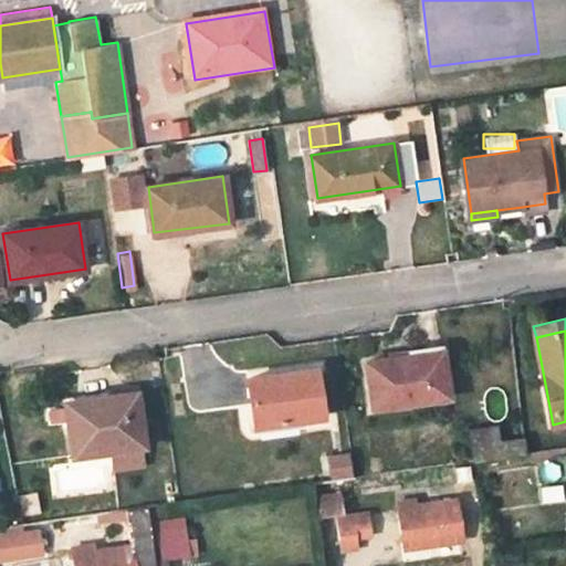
[(441,350),(365,362),(373,407),(448,397),(441,350)]
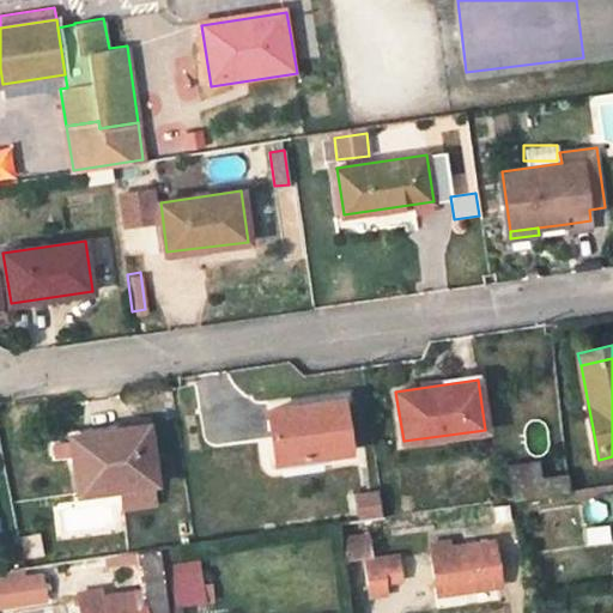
[(340,399),(268,410),(275,460),(349,450),(340,399)]
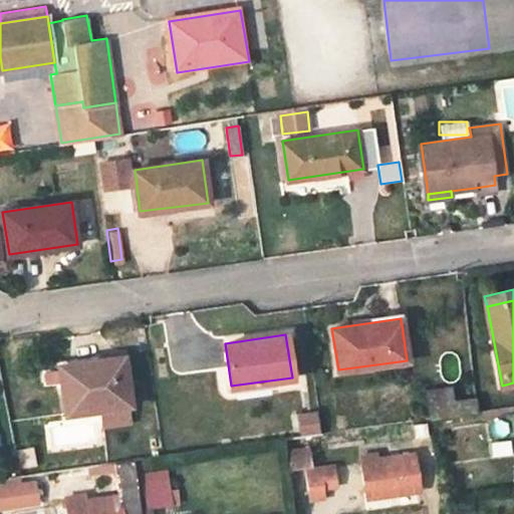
[(298,336),(294,336),(299,373),(304,372),(298,336)]
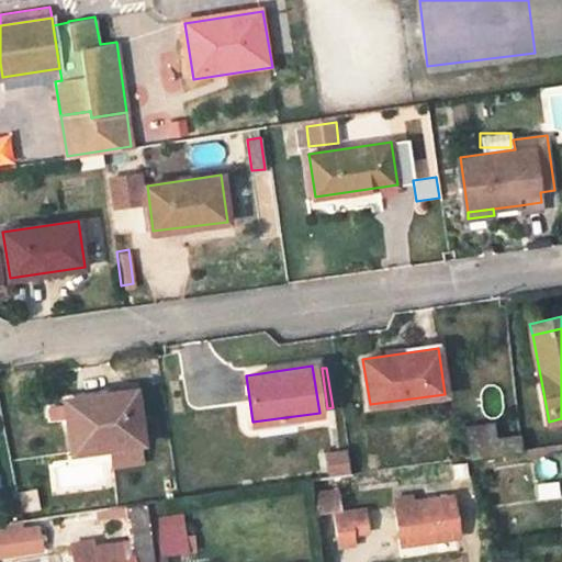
[(107,397),(66,403),(72,451),(143,441),(135,388),(107,392),(107,397)]
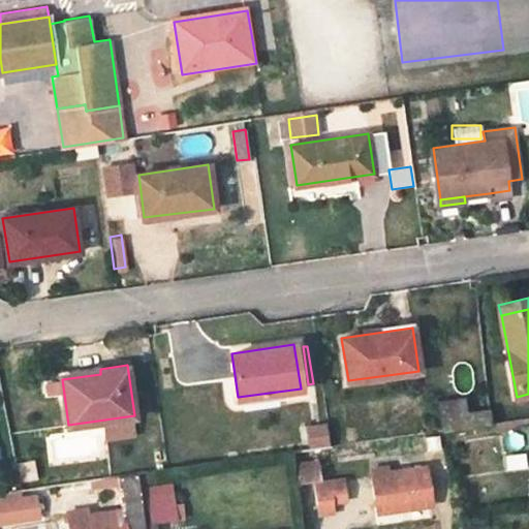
[(464,399),(438,402),(441,431),(468,427),(466,412),(464,399)]
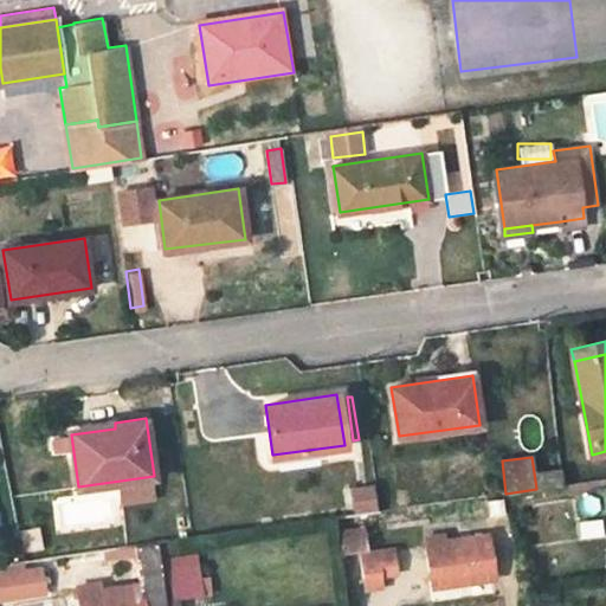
[(560,469),(534,472),(536,489),(561,484),(560,469)]
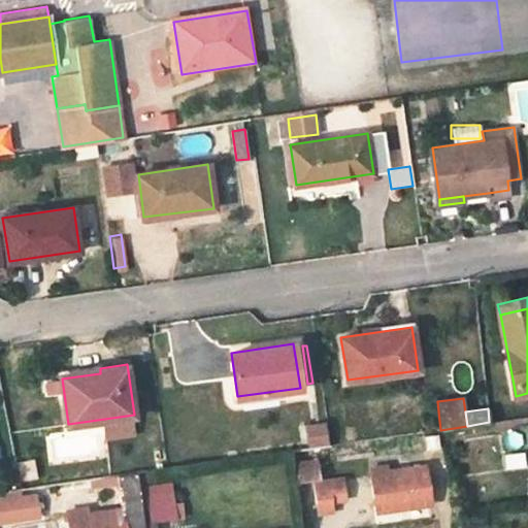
[(326,423),(308,425),(311,448),(329,446),(326,423)]
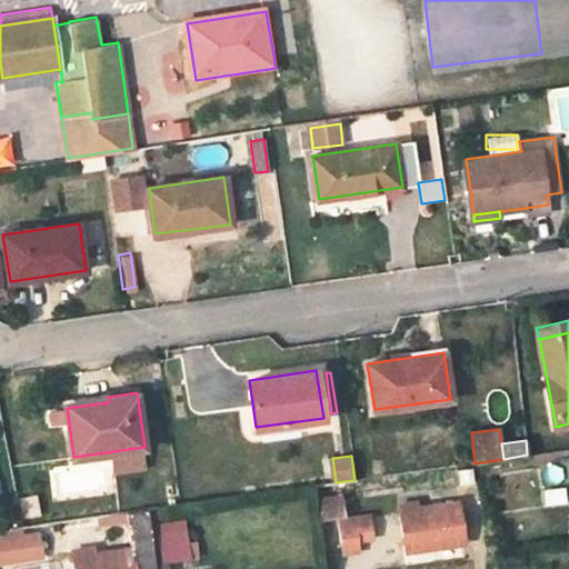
[(472,472),(458,475),(459,485),(473,482),(472,472)]
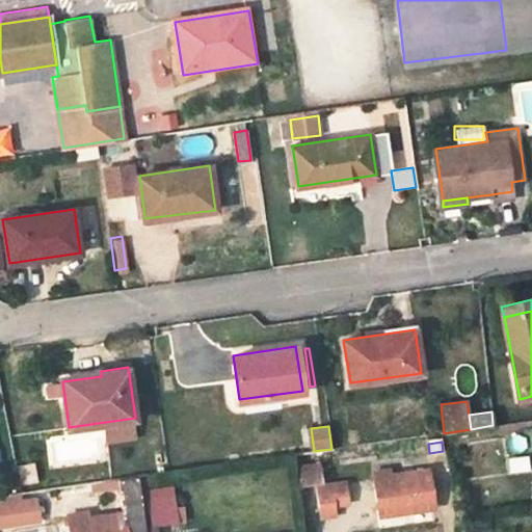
[(298,486),(315,483),(319,515),(338,513),(337,504),(350,502),(347,480),(324,483),(321,460),(294,463),(298,486)]
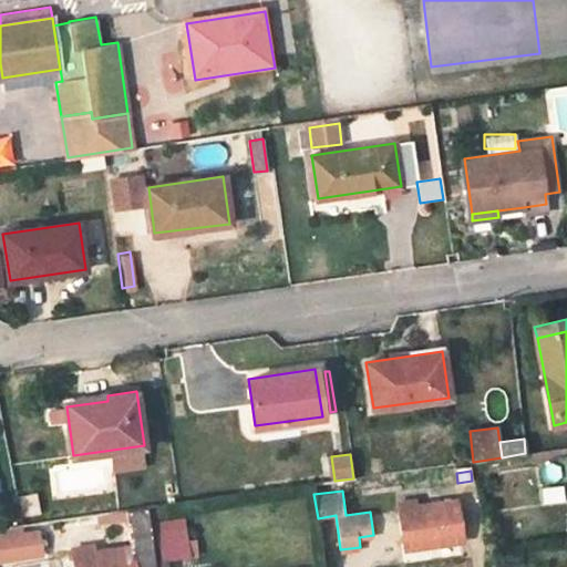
[(303,495),(289,497),(290,511),(306,508),(303,495)]
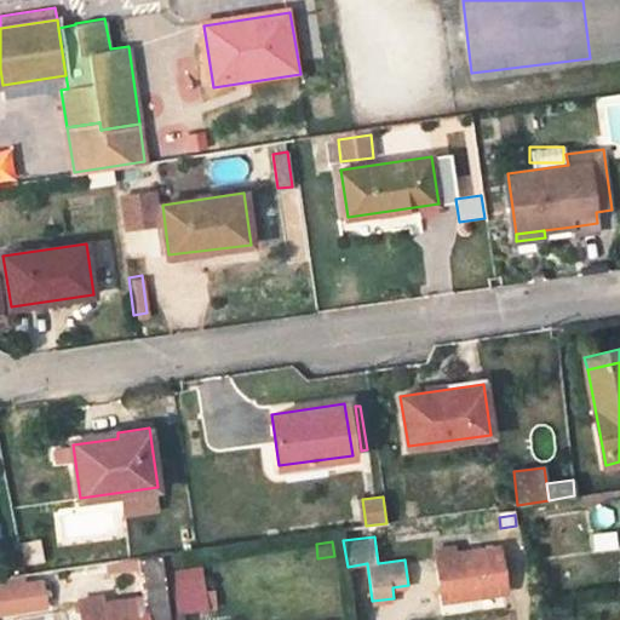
[(455,546),(437,549),(438,557),(457,555),(455,546)]
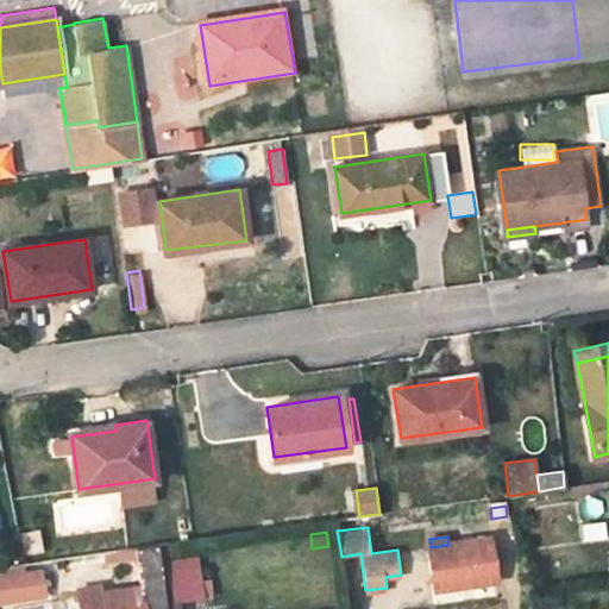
[(449,545),(431,547),(437,589),(496,579),(490,538),(449,545)]
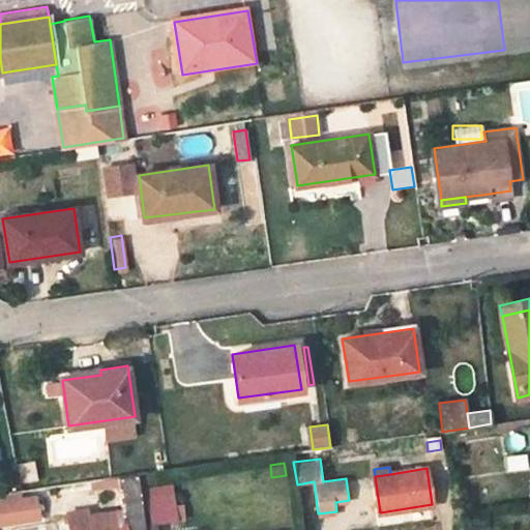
[(124,529),(144,529),(137,475),(117,478),(119,487),(122,511),(124,529)]
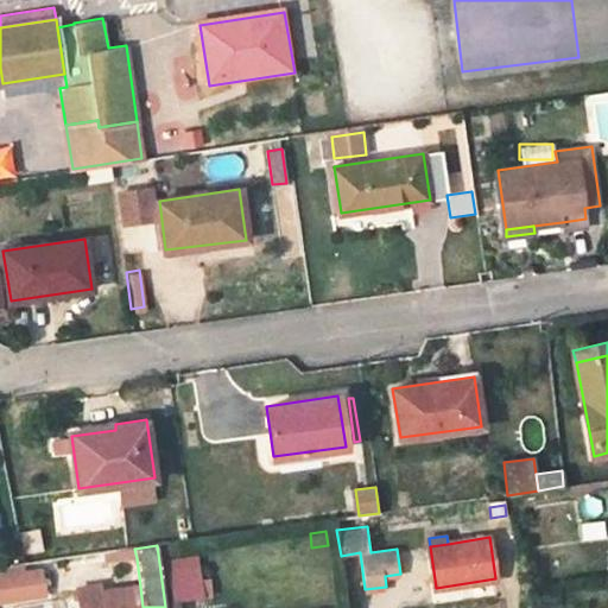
[(137,558),(134,549),(106,553),(107,563),(137,558)]
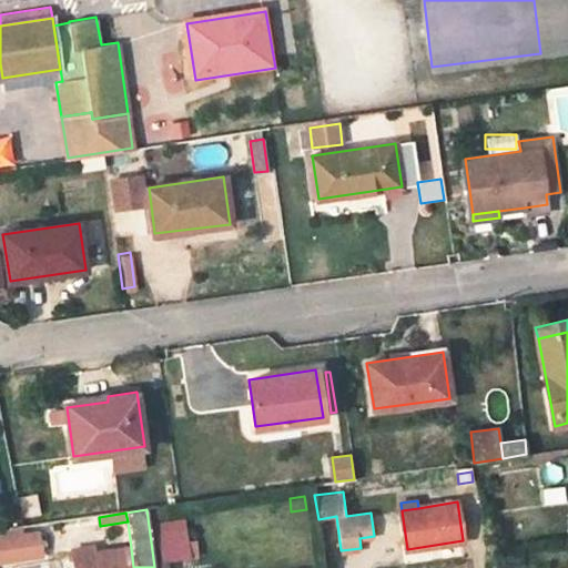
[(184,519),(155,524),(161,561),(190,557),(184,519)]
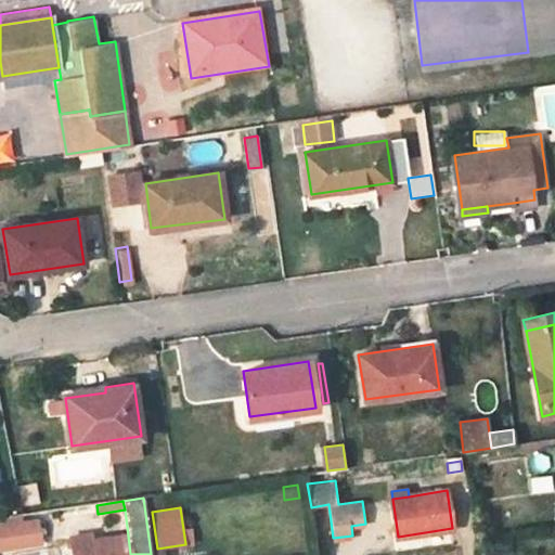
[(21,517),(0,519),(0,546),(40,541),(37,523),(22,525),(21,517)]
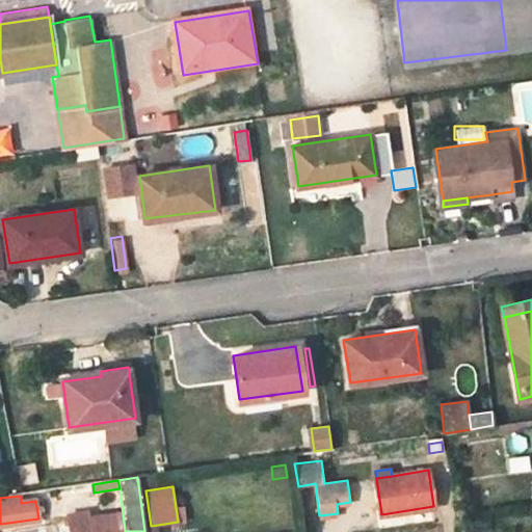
[(125,531),(123,513),(69,521),(71,531),(125,531)]
